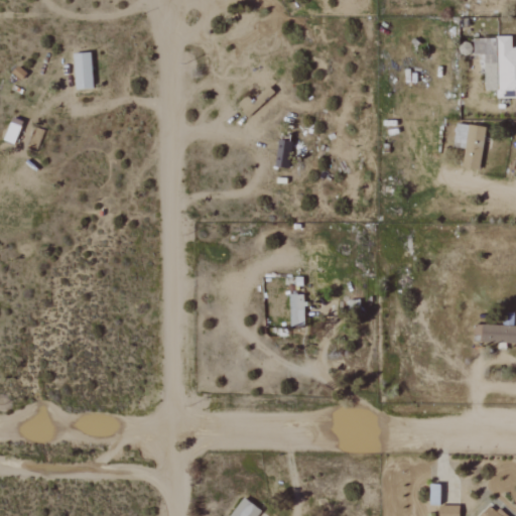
[(515,99),(515,37),(476,38),(476,54),(487,54),(487,91),(499,91),(499,99),(515,99)]
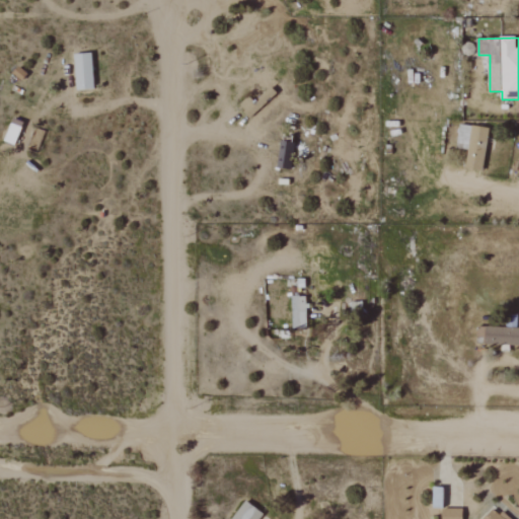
[(77,90),(95,89),(94,53),(76,54),(77,90)]
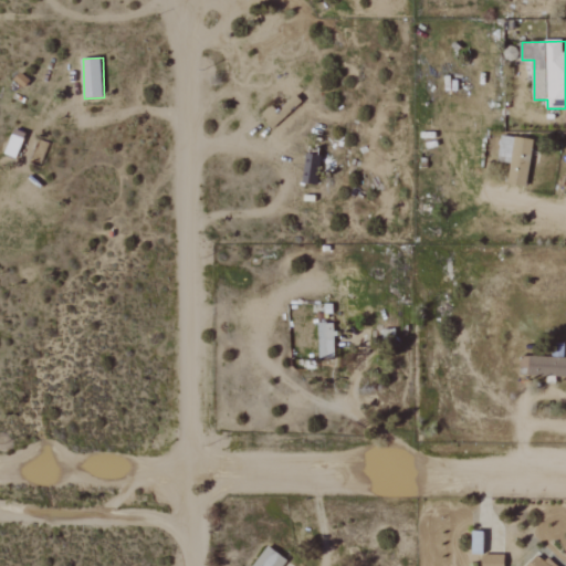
[(513,164),(510,184),(528,187),(536,140),(503,135),(500,161),(513,164)]
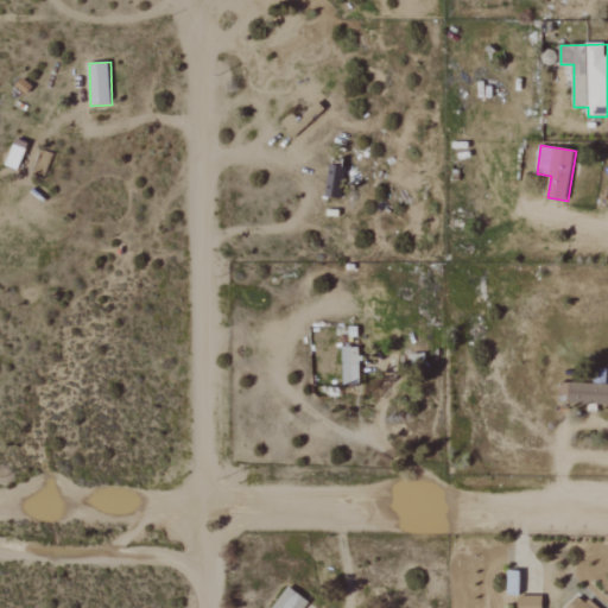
[(329,197),(344,198),(347,162),(330,160),(329,197)]
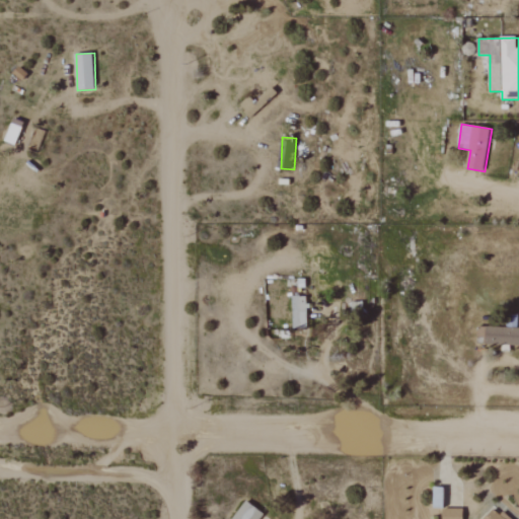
[(309,329),(308,296),(294,297),(295,329),(309,329)]
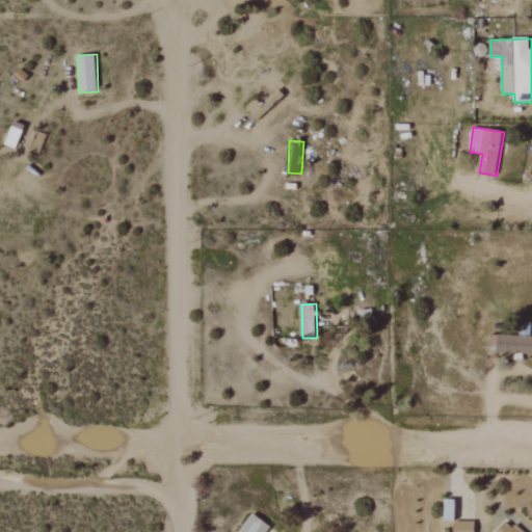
[(531,336),(491,335),(490,352),(531,354),(531,336)]
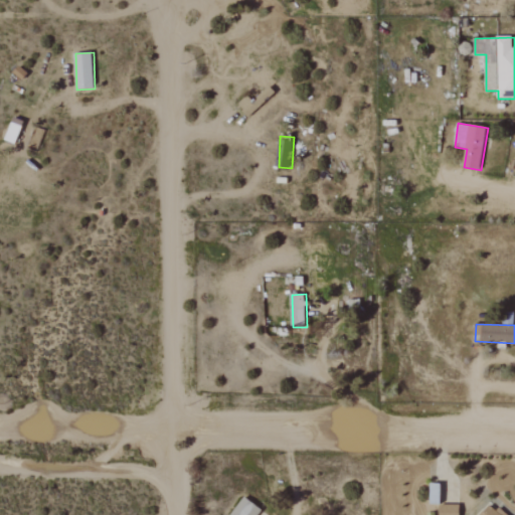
[(433,505),(443,505),(443,484),(433,484),(433,505)]
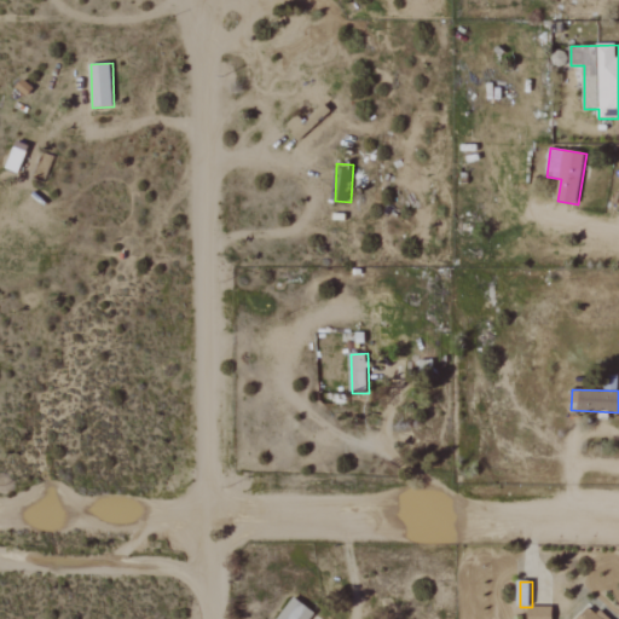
[(311,618),(317,613),(296,597),(278,618),(311,618)]
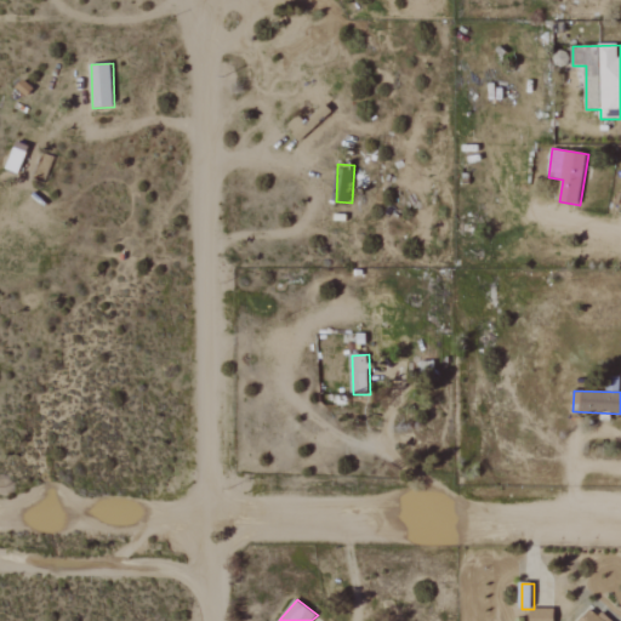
[(556,620),(556,609),(531,610),(531,620),(556,620)]
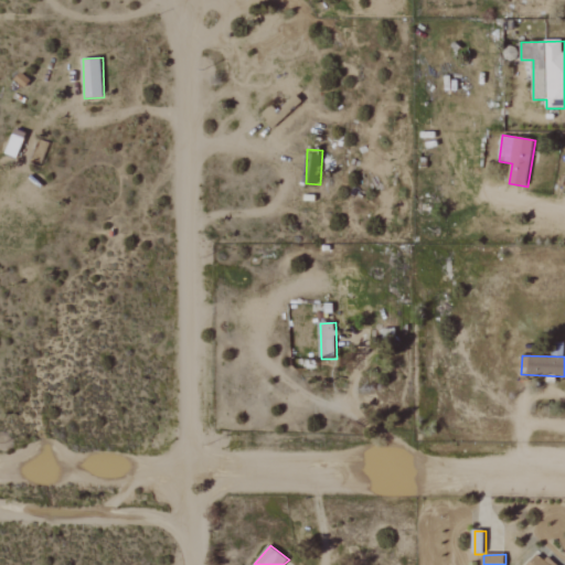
[(551,564),(540,554),(529,564),(551,564)]
